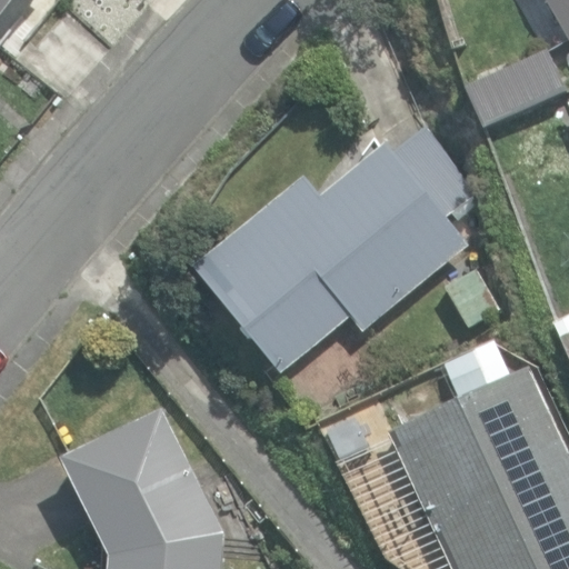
[(0,0),(0,23),(21,0),(0,0)]
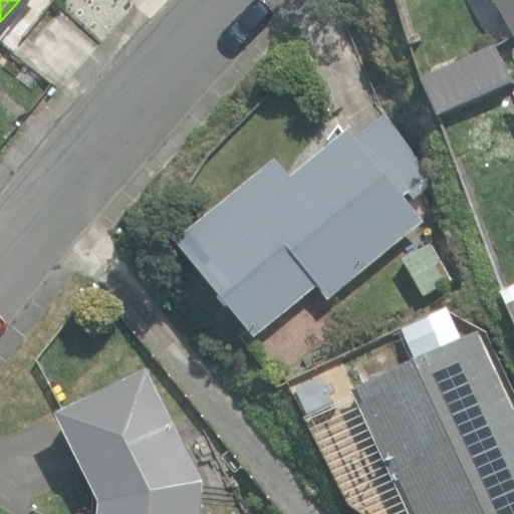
[(513,0),(492,0),(513,38),(513,0)]
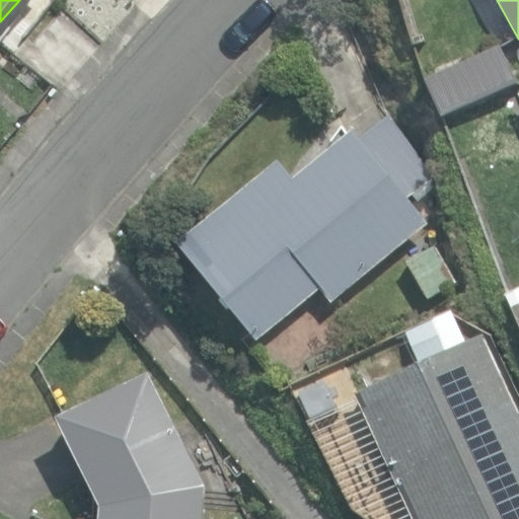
[(424,79),(442,119),(518,83),(500,44),(424,79)]
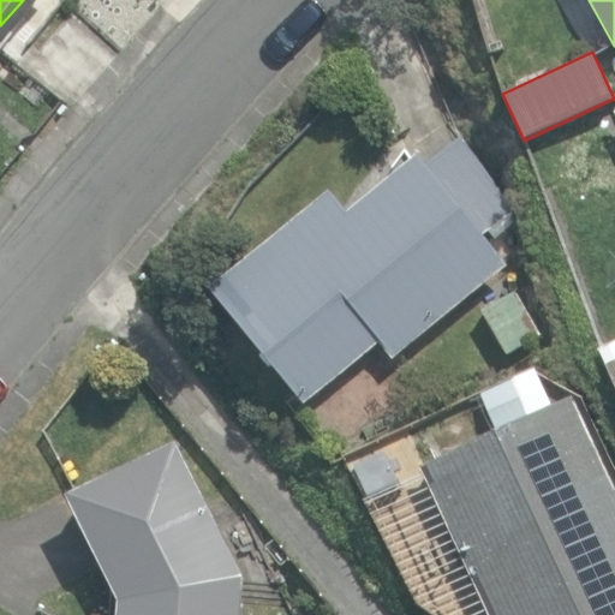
[(208,291),(304,405),(377,344),(390,359),(505,263),(484,238),(513,214),(454,144),(430,163),(422,153),(351,212),(330,187),(208,291)]
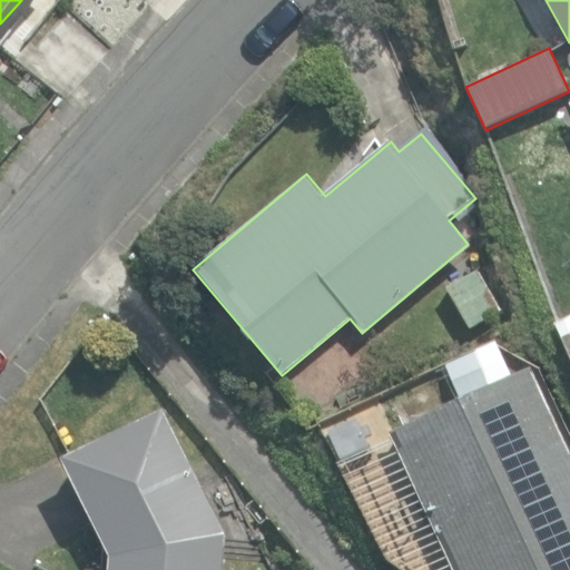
[(450,287),(472,327),(503,310),(481,269),(450,287)]
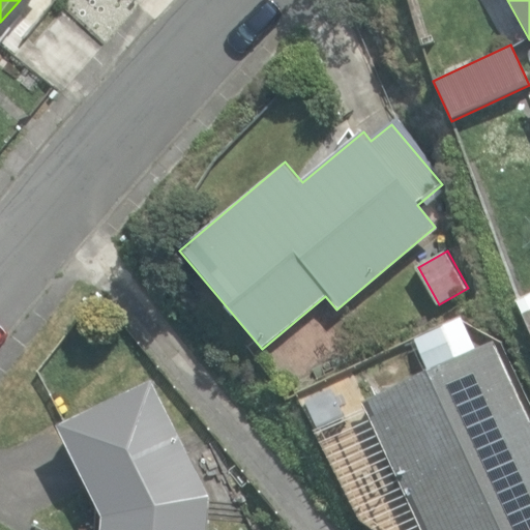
[(529,293),(516,300),(529,330),(529,293)]
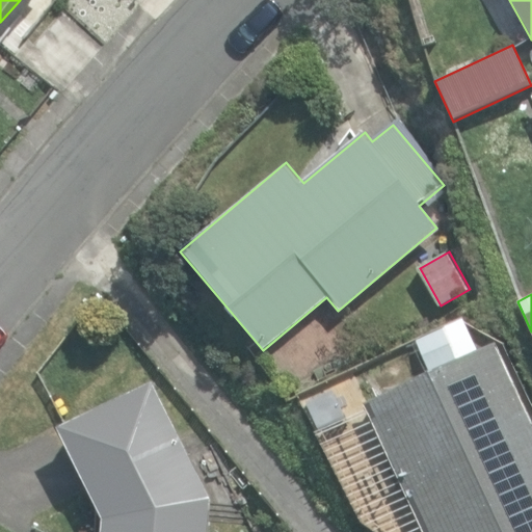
[(397,475),(423,531),(531,531),(531,420),(497,344),(366,405),(374,424),(353,433),(377,484),(397,475)]
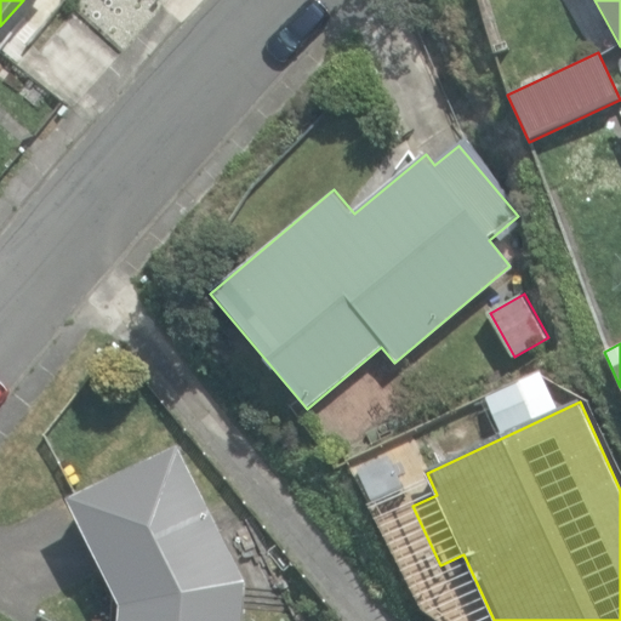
[(121,620),(243,620),(248,584),(181,446),(72,501),(124,605),(121,620)]
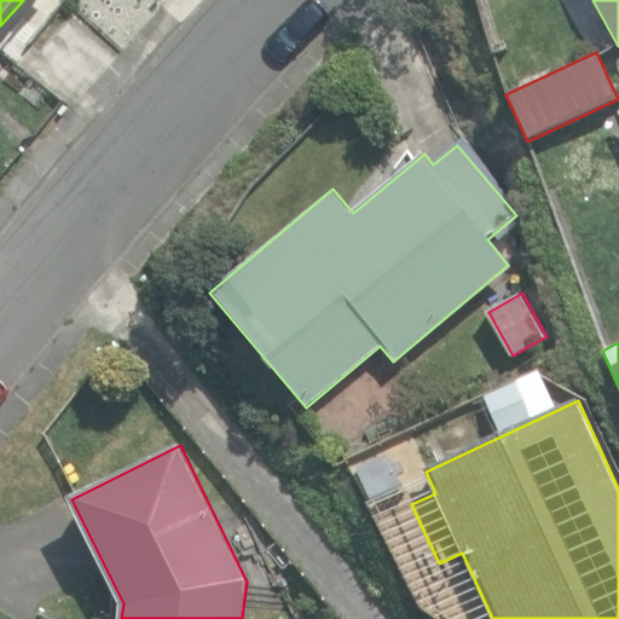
All buildings are outlined.
